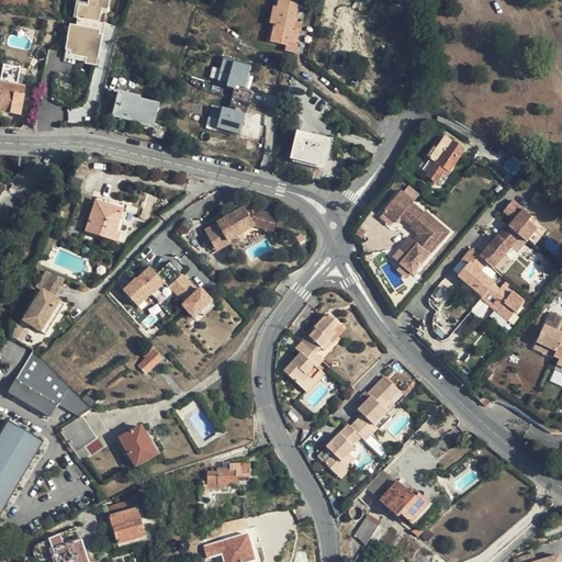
[(68,25),(65,47),(70,47),(69,52),(86,55),(85,60),(97,62),(99,43),(97,43),(100,19),(98,18),(94,18),(96,4),(100,6),(105,7),(105,0),(76,0),(75,15),(76,15),(75,26),(68,25)]
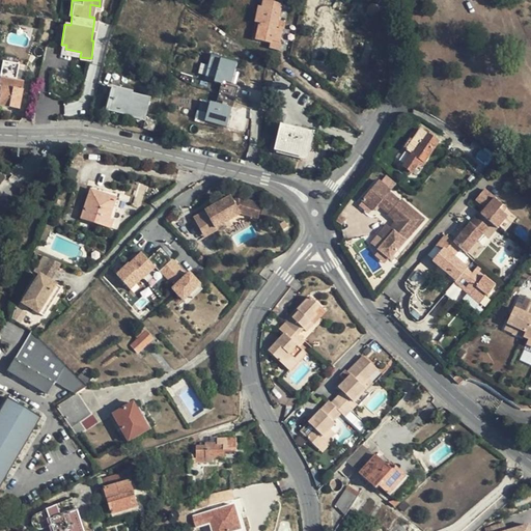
[(277,26),(278,18),(281,0),(259,0),(255,20),(259,21),(255,38),(272,43),(273,39),(279,42),(282,27),(277,26)]
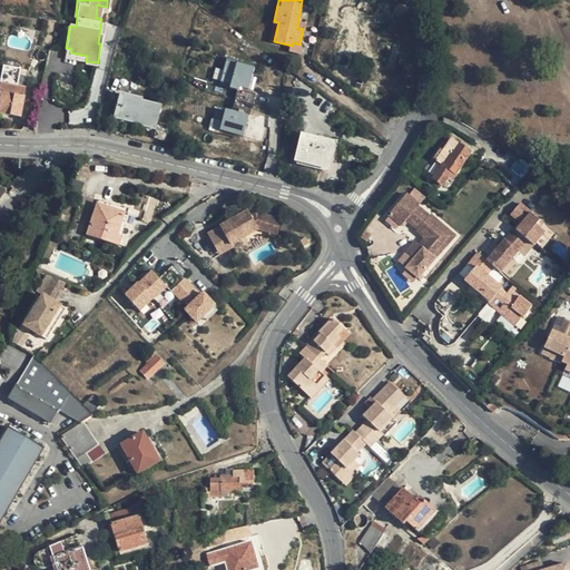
[(307,21),(298,19),(297,28),(303,29),(305,29),(307,21)]
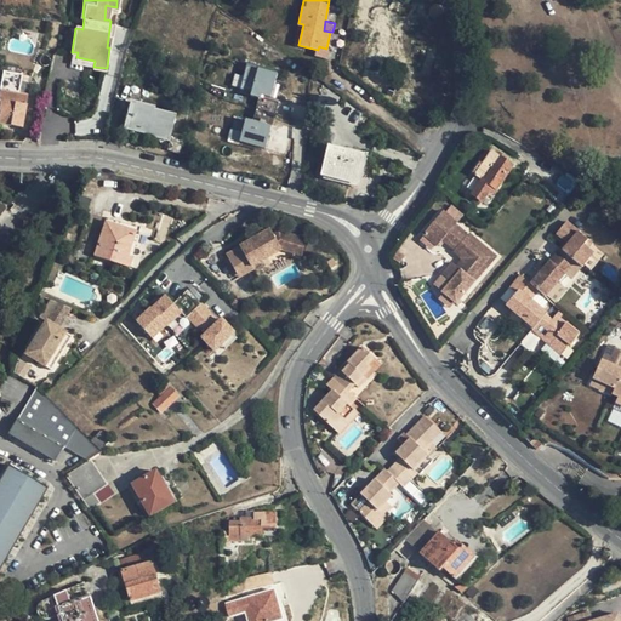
[(385,35),(366,30),(364,39),(382,44),(385,35)]
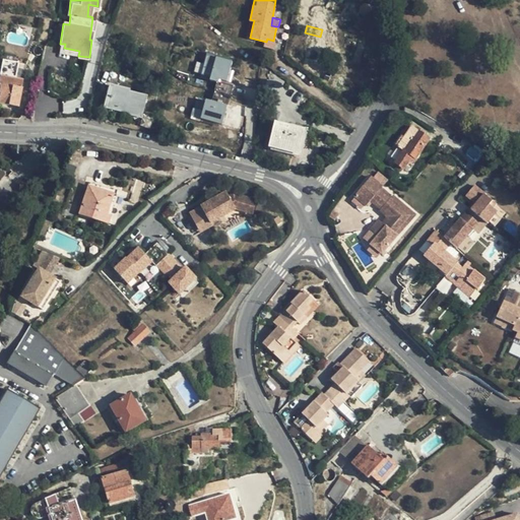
[(275,41),(273,41),(267,39),(266,42),(265,47),(273,49),(275,41)]
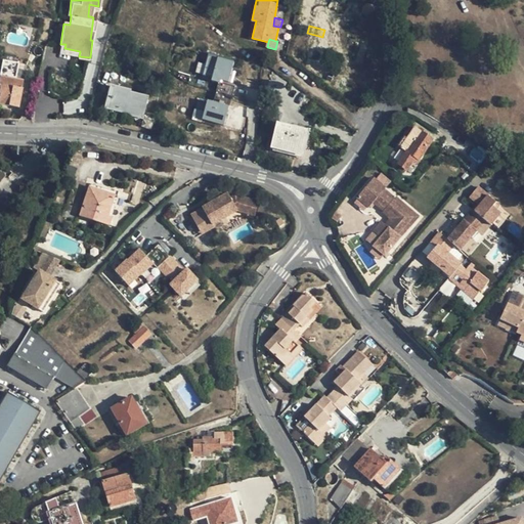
[(220,83),(217,92),(232,96),(235,86),(228,84),(234,62),(219,58),(220,55),(210,53),(204,75),(213,78),(212,81),(220,83)]
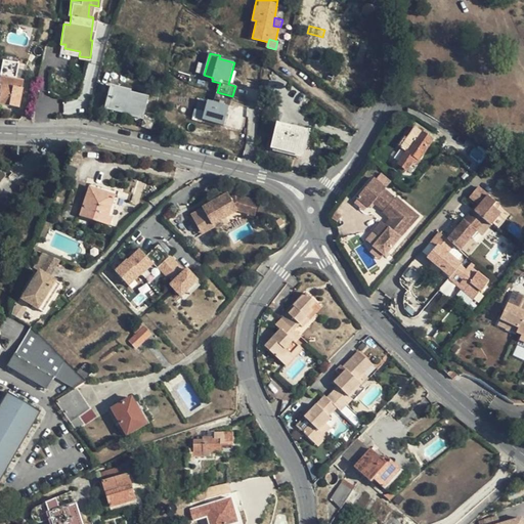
[(130,63),(111,55),(106,63),(126,72),(130,63)]
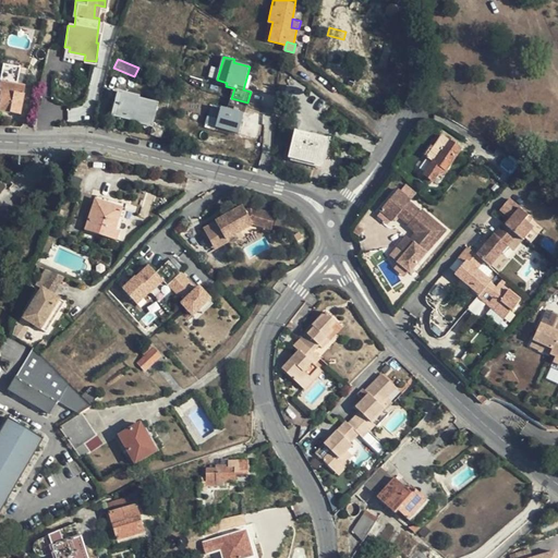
[(3,63),(1,76),(0,81),(24,85),(25,81),(27,69),(3,63)]
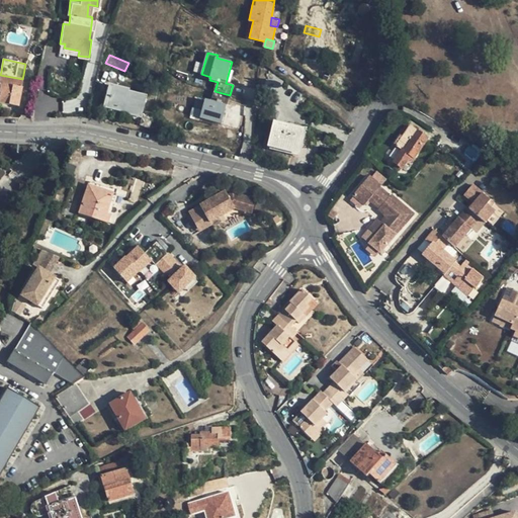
[(262,77),(274,83),(276,78),(269,75),(269,73),(264,71),(262,77)]
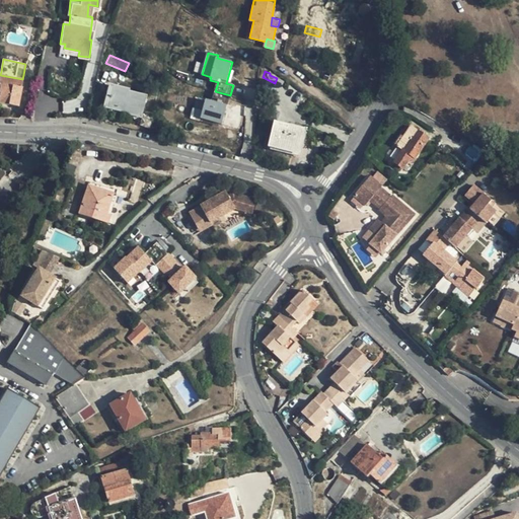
[(0,101),(17,105),(22,79),(0,75),(0,101)]
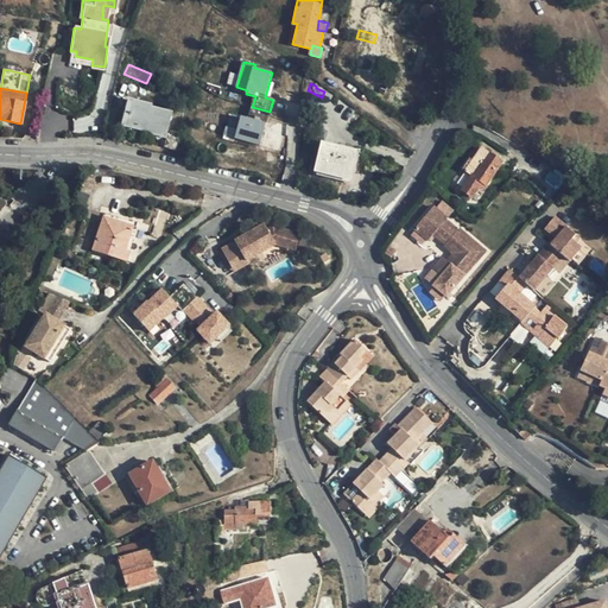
[(322,97),(318,106),(327,109),(329,102),(322,97)]
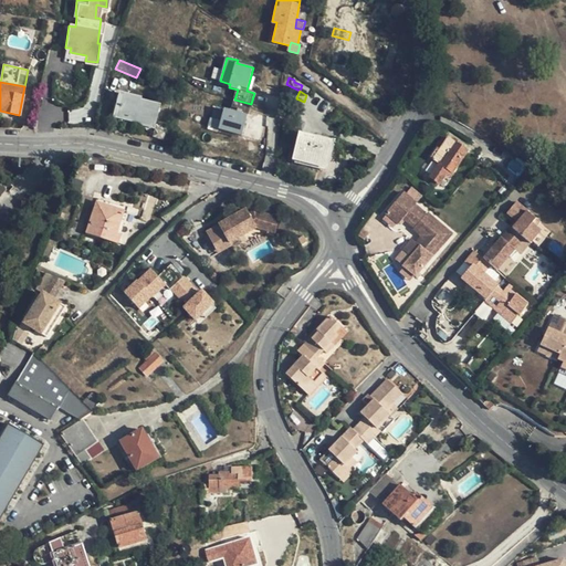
[(140,97),(122,93),(118,104),(121,105),(118,115),(132,118),(132,121),(152,126),(157,104),(140,100),(140,97)]
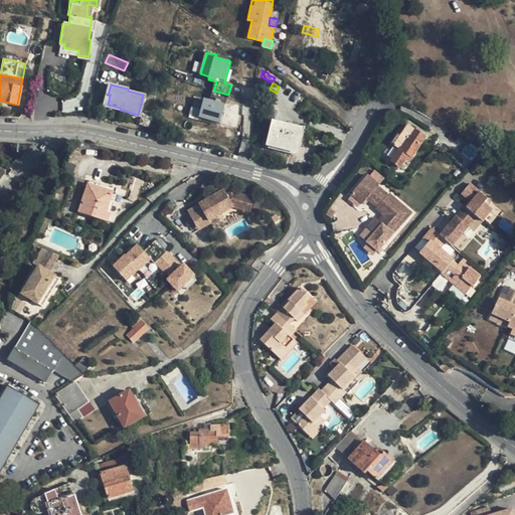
[(228,95),(213,91),(210,101),(204,99),(201,110),(199,117),(217,122),(222,105),(225,106),(228,95)]
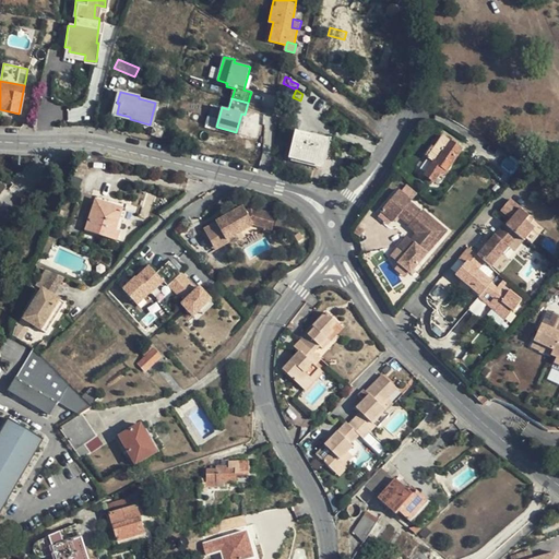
[(206,125),(216,127),(218,119),(209,117),(206,125)]
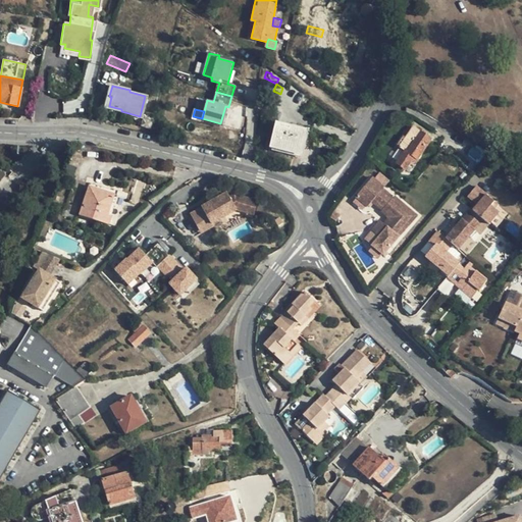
[(305,129),(278,123),(272,145),(299,152),(305,129)]
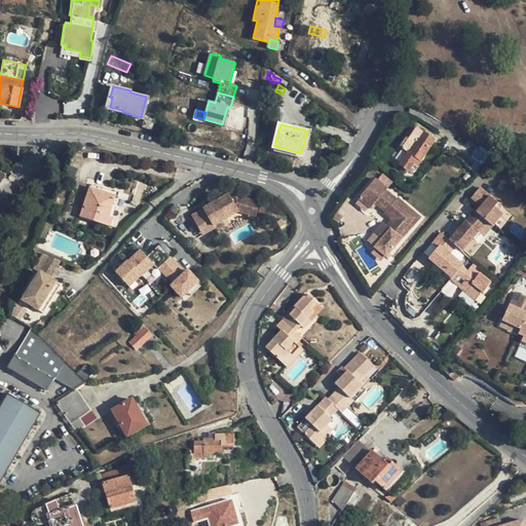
[(409,153),(400,165),(408,171),(414,162),(416,159),(420,161),(434,141),(417,128),(403,149),(409,153)]
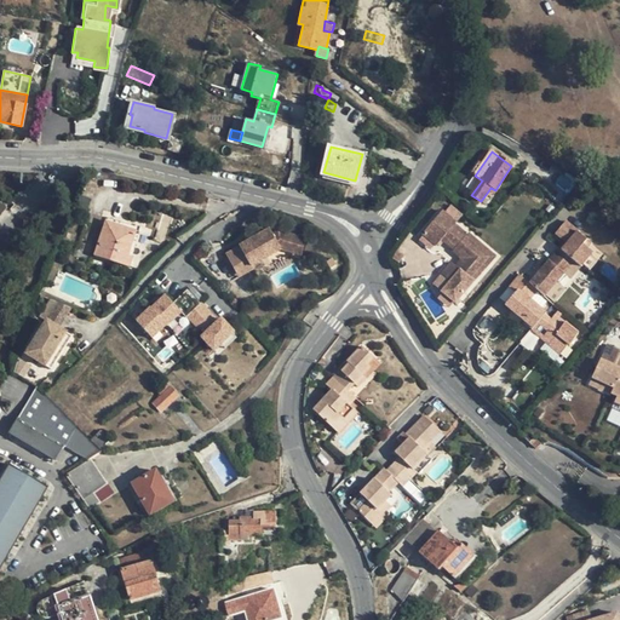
[(478,206),(481,201),(471,195),(469,199),(478,206)]
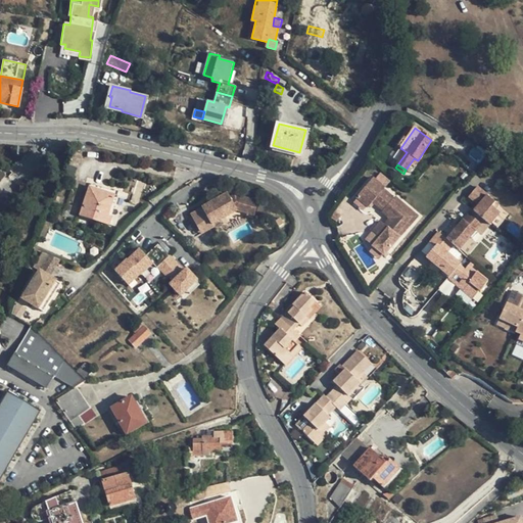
[(385,189),(373,179),(357,198),(368,208),(373,203),(384,190),(385,189)]
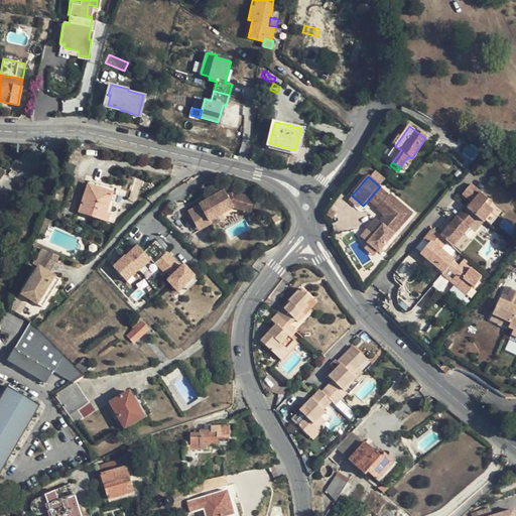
[(112,192),(88,184),(79,213),(80,213),(89,216),(107,221),(110,214),(106,212),(112,192)]
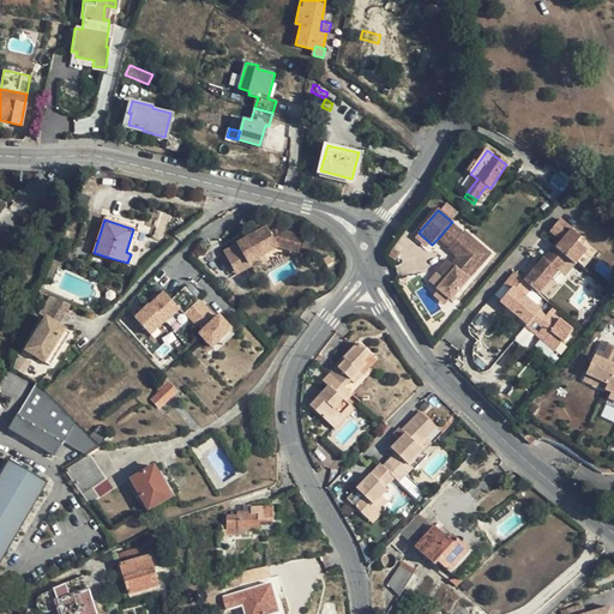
[(582,239),(560,221),(551,233),(560,241),(563,242),(557,250),(569,260),(575,265),(577,263),(584,253),(587,251),(582,247),(578,244),(582,239)]
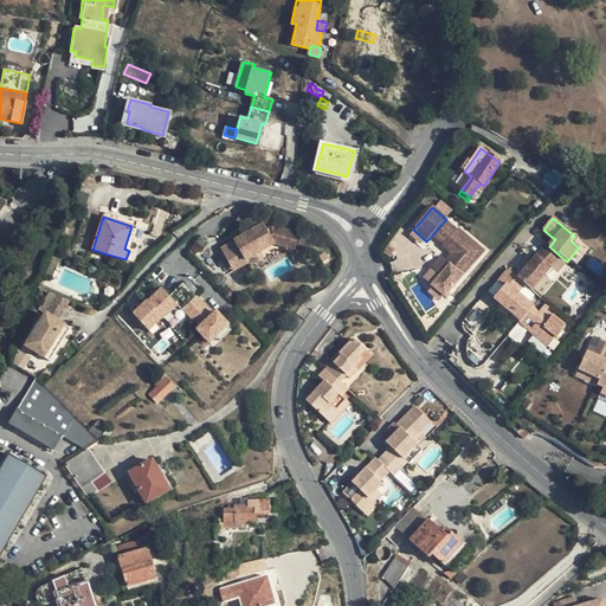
[(457,231),(445,220),(432,236),(444,245),(457,231)]
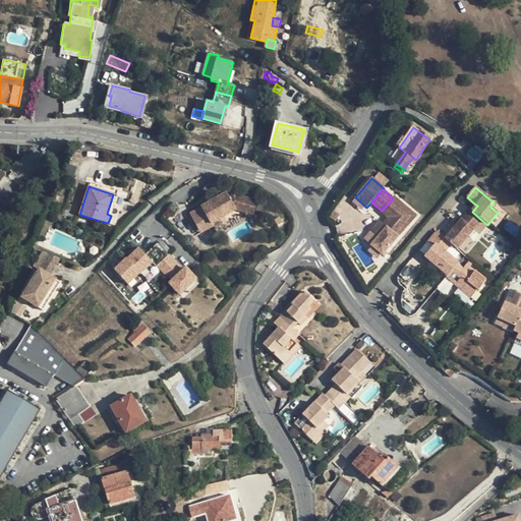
[(223,191),(186,213),(193,225),(205,218),(208,223),(232,208),(249,213),(253,198),(230,192),(225,195),(223,191)]
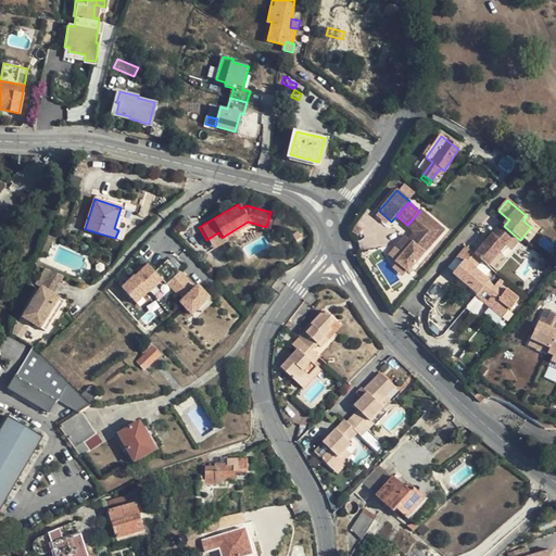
[(437,225),(420,211),(419,212),(407,225),(406,226),(417,236),(412,242),(405,237),(396,248),(403,254),(396,263),(408,273),(425,254),(424,253),(430,245),(431,247),(443,232),(436,226),(437,225)]
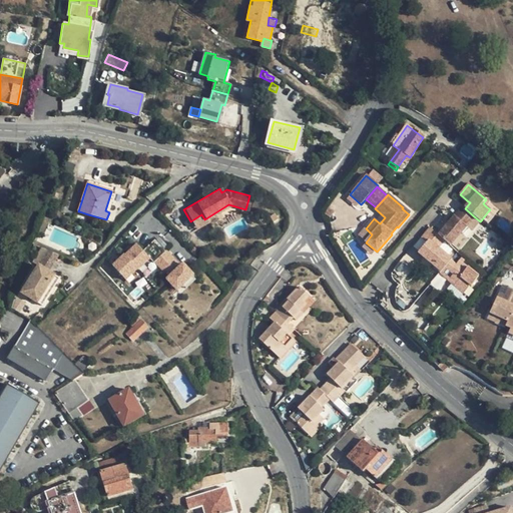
[(74,204),(63,200),(59,212),(70,216),(74,204)]
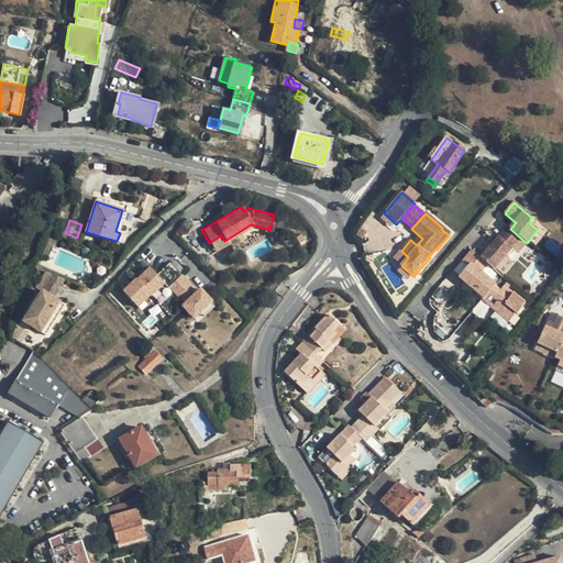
[(510,229),(508,228),(481,258),(488,265),(494,271),(506,256),(504,255),(510,247),(511,249),(521,239),(510,229)]
